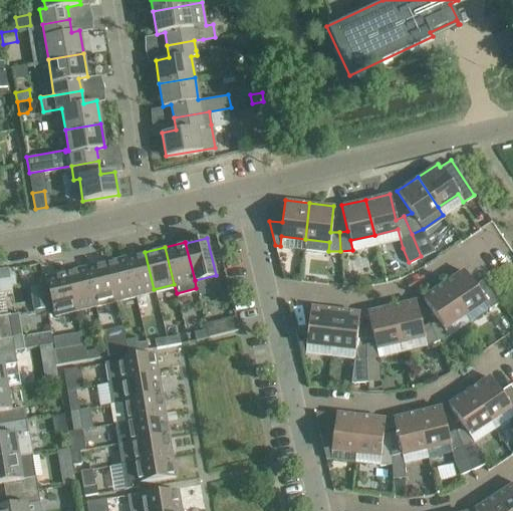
[(135,294),(154,289),(145,252),(125,257),(135,294)]
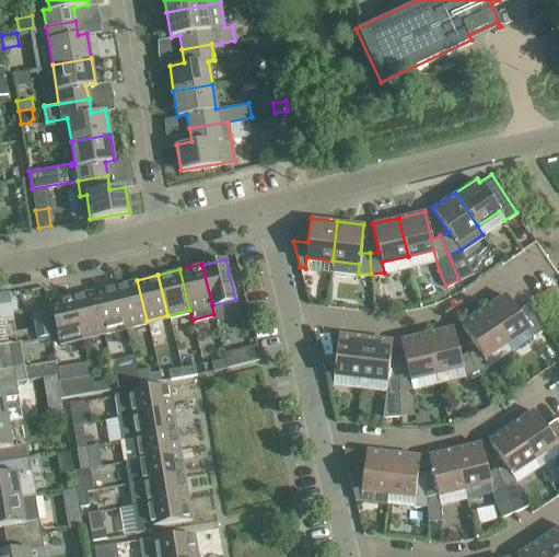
[(137,280),(115,285),(125,326),(147,321),(137,280)]
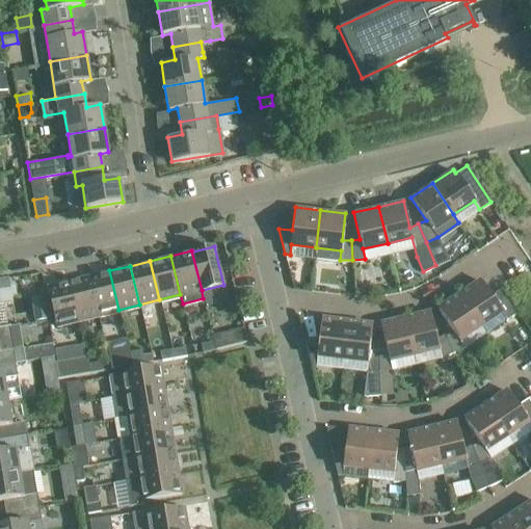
[(109,270),(88,275),(98,314),(118,310),(109,270)]
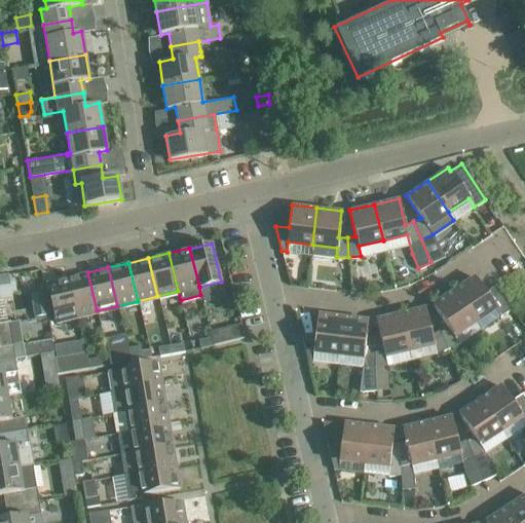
[(87,272),(67,277),(76,315),(97,310),(87,272)]
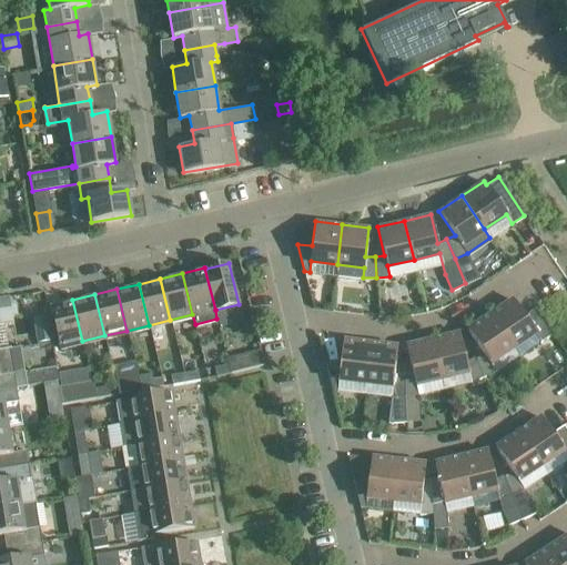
[(0,347),(9,346),(6,323),(12,322),(11,314),(9,301),(8,295),(0,295),(0,347)]
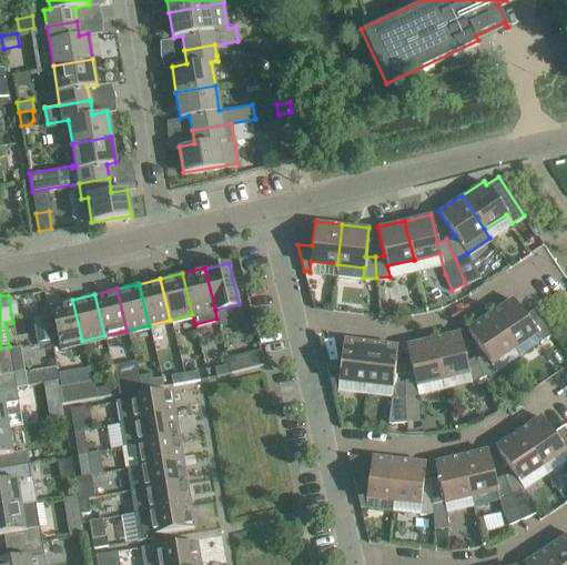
[(513,298),(489,313),(512,346),(518,355),(540,341),(540,340),(553,332),(535,306),(524,314),(513,298)]
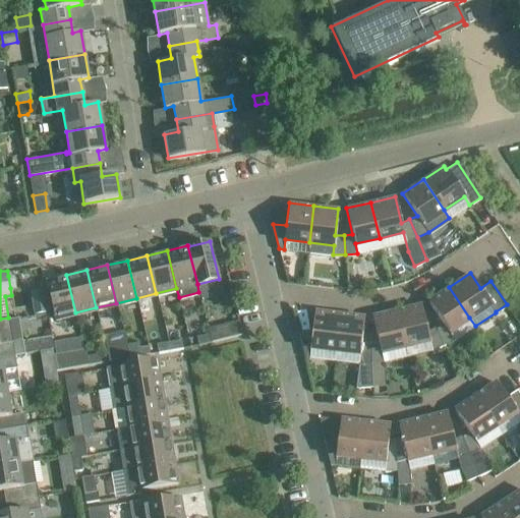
[(55,318),(75,312),(66,275),(46,280),(55,318)]
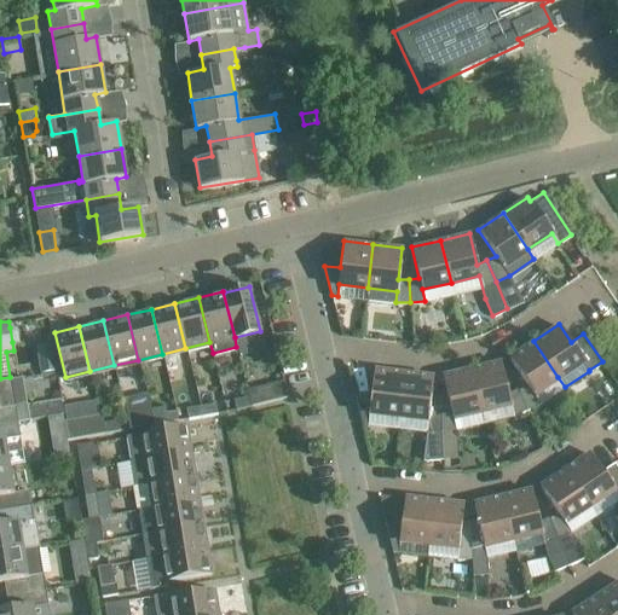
[(533,341),(509,357),(526,383),(517,387),(526,408),(539,402),(533,393),(558,377),(533,341)]
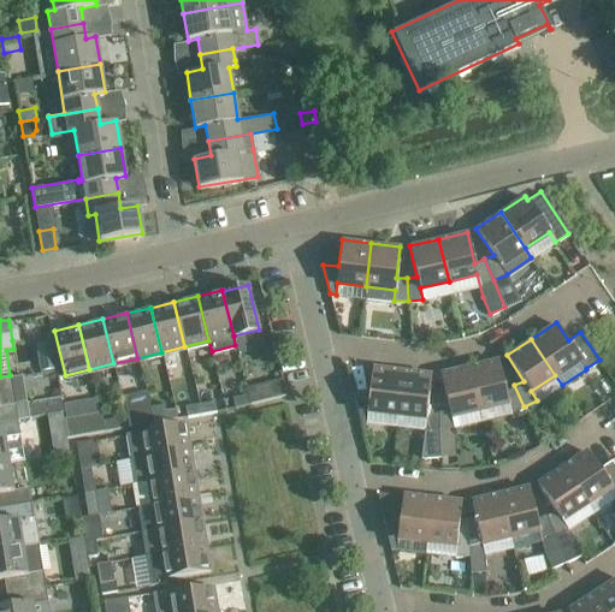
[(45,355),(40,361),(41,368),(54,367),(52,354),(45,355)]
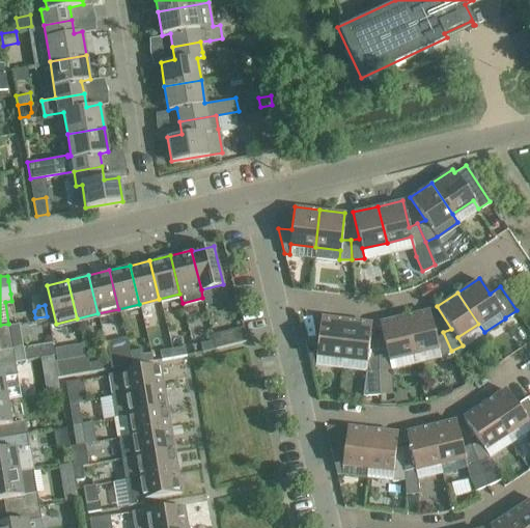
[(428,309),(403,315),(413,352),(438,345),(440,356),(451,351),(443,332),(435,336),(428,309)]
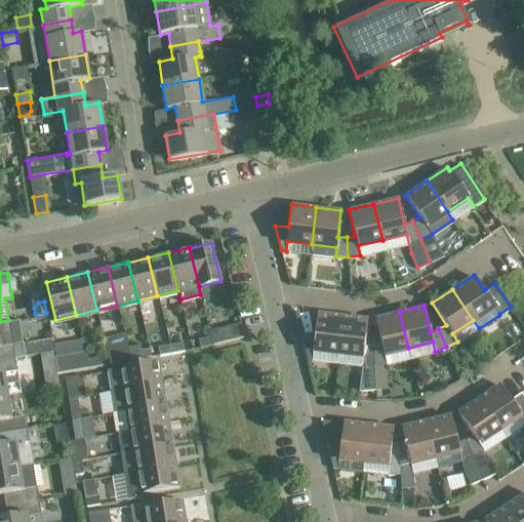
[(378,333),(372,334),(374,364),(387,364),(386,363),(410,357),(408,348),(399,312),(374,318),(378,333)]
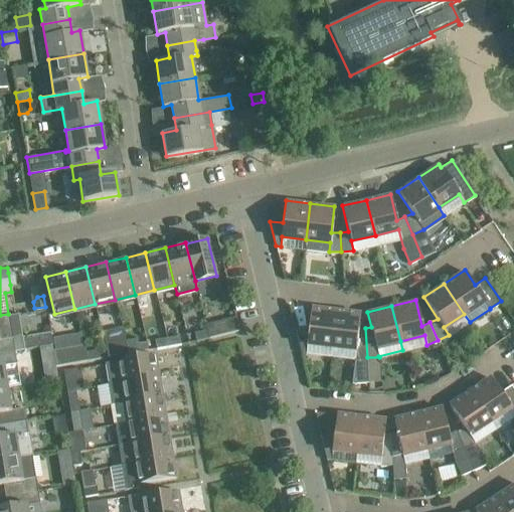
[(308,329),(295,327),(301,352),(306,352),(307,342),(331,345),(335,310),(311,307),(308,329)]
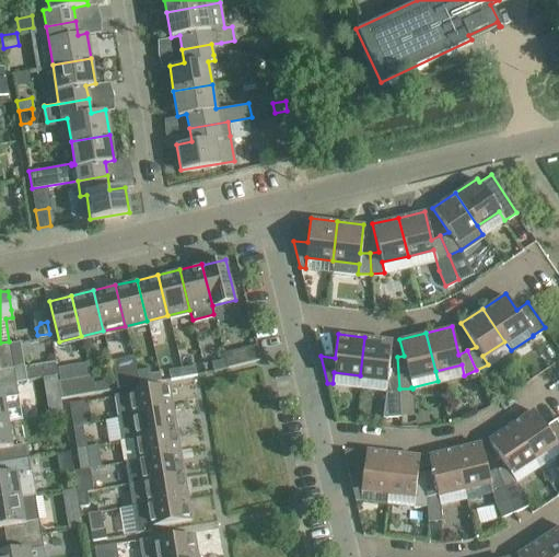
[(360,375),(359,386),(385,390),(382,416),(400,415),(399,389),(397,357),(389,357),(392,340),(364,337),(360,375)]
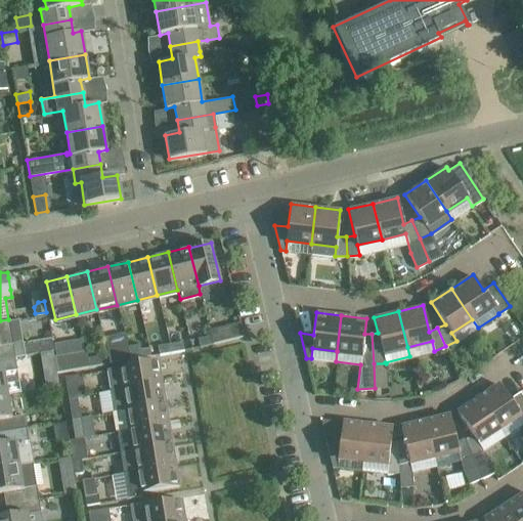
[(0,357),(14,355),(12,342),(8,319),(0,320),(0,357)]
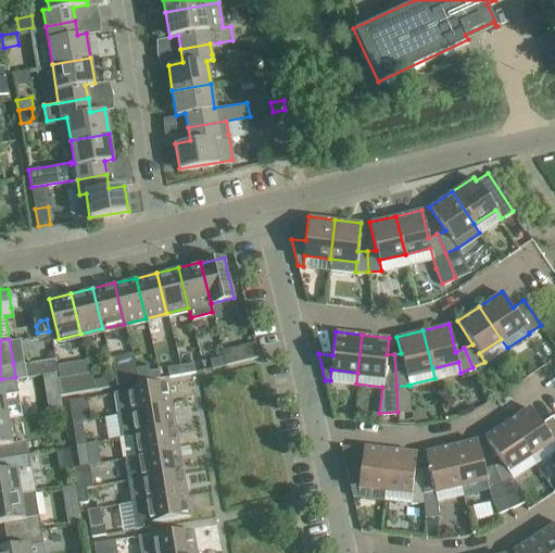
[(235,346),(222,348),(224,354),(223,354),(225,363),(238,360),(257,355),(254,342),(254,340),(235,346)]
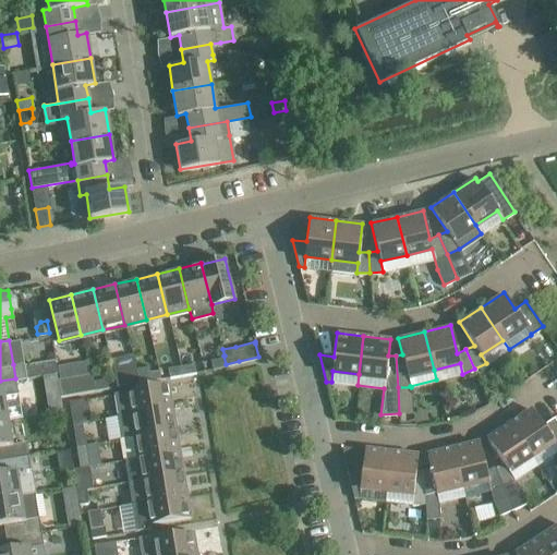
[(223,356),(209,359),(212,368),(226,364),(223,356)]
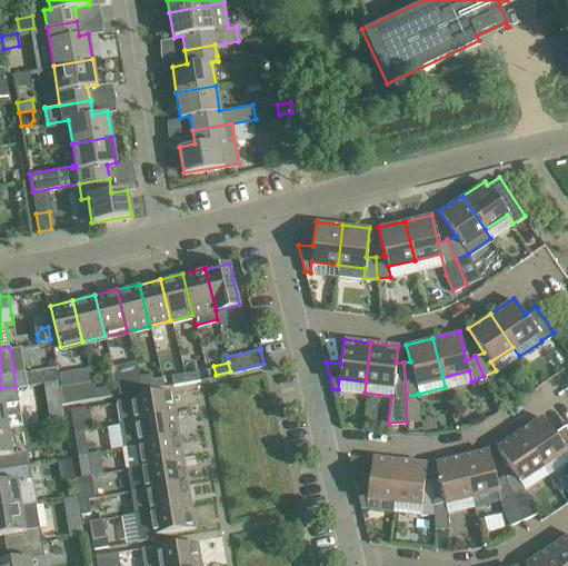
[(186,381),(199,379),(198,369),(185,371),(186,381)]
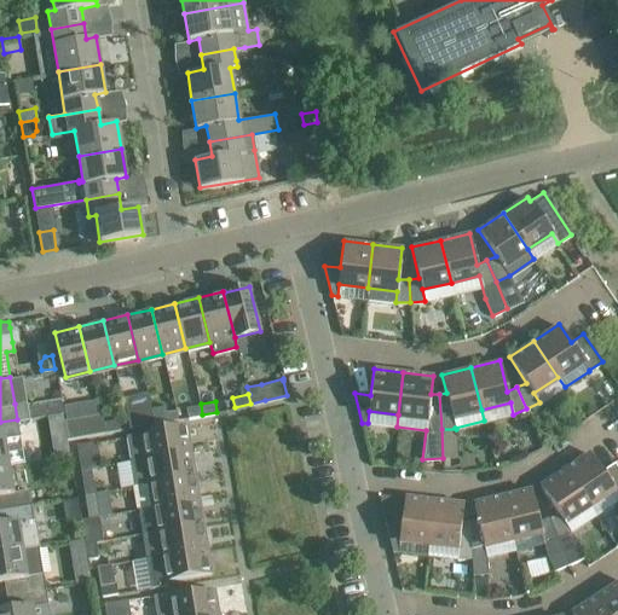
[(152,423),(168,421),(165,404),(150,407),(151,412),(152,423)]
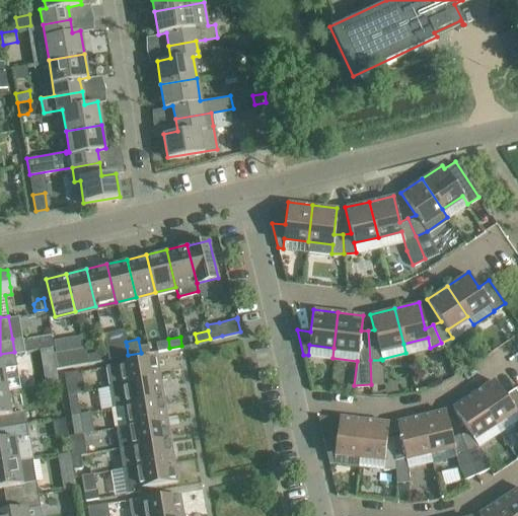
[(157,350),(169,348),(168,339),(155,341),(157,350)]
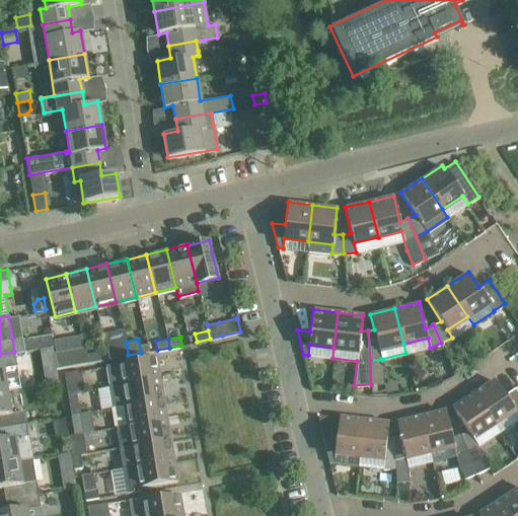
[(126,342),(114,344),(116,357),(128,355),(127,346),(126,342)]
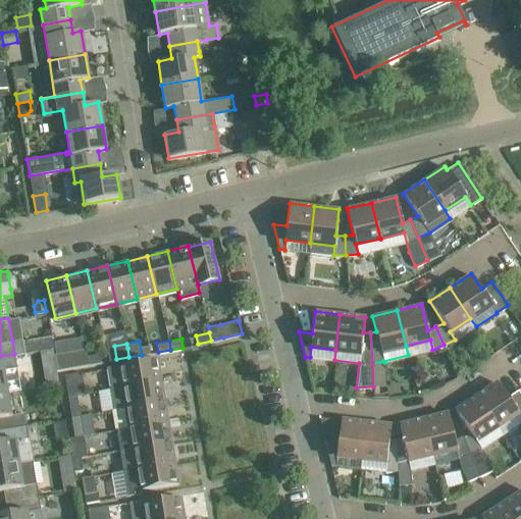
[(57,369),(88,364),(87,355),(85,348),(54,353),(57,369)]
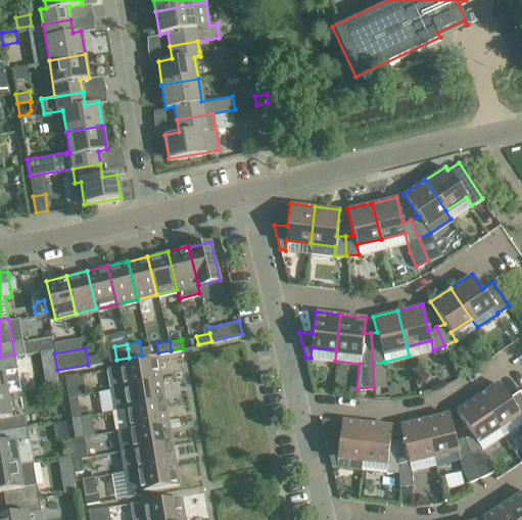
[(88,365),(101,363),(99,353),(87,356),(88,365)]
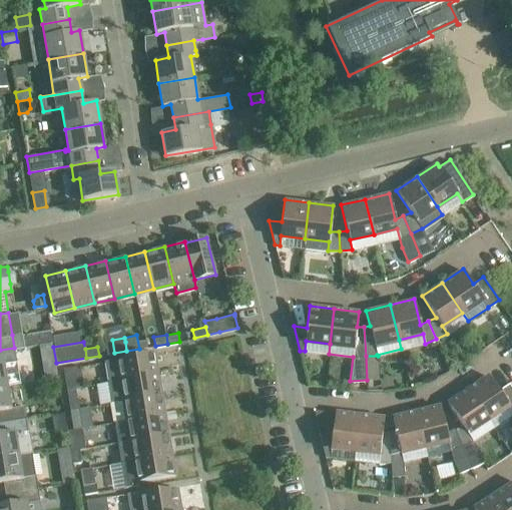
[(0,386),(7,385),(20,383),(14,348),(0,350),(0,386)]
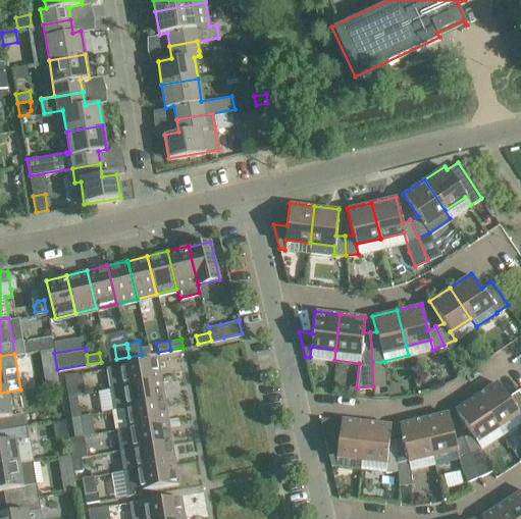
[(109,387),(160,379),(156,358),(106,367),(109,387)]
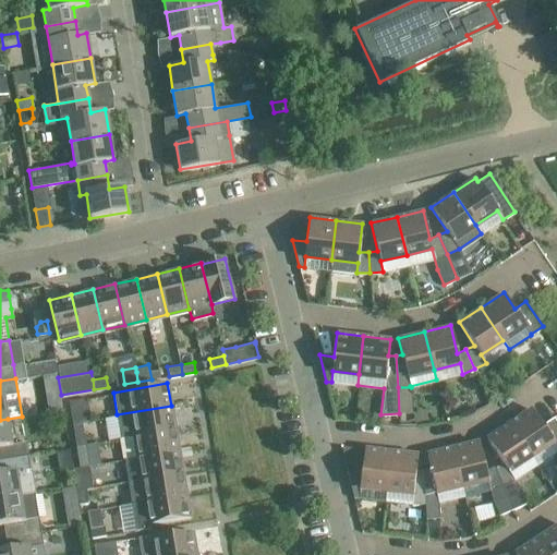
[(61,395),(47,397),(49,411),(63,409),(61,395)]
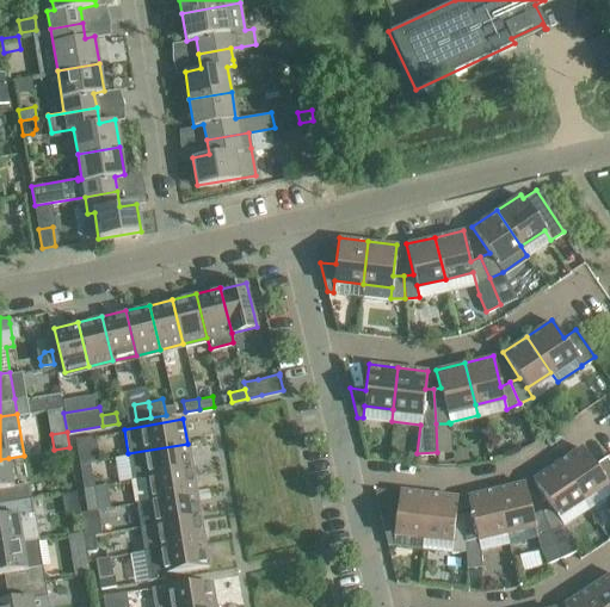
[(82,437),(74,438),(76,450),(98,446),(96,434),(82,437)]
